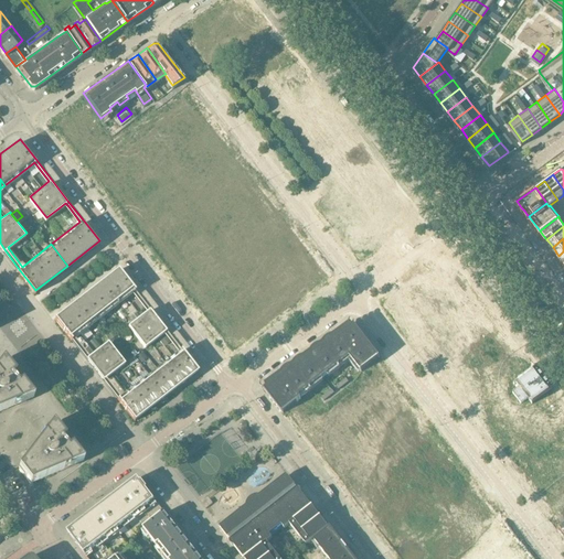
[(167,328),(155,312),(150,307),(136,288),(119,266),(87,291),(104,312),(134,289),(147,309),(128,323),(146,344),(165,330),(179,348),(150,371),(167,393),(199,368),(182,346),(167,328)]
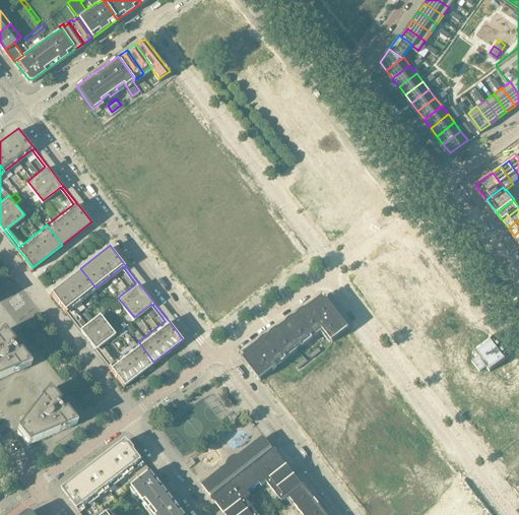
[(52,290),(51,291),(66,310),(80,327),(84,333),(91,341),(95,347),(109,365),(124,384),(125,384),(131,379),(139,373),(146,368),(153,362),(138,341),(131,347),(125,352),(123,353),(118,358),(116,359),(112,363),(99,345),(116,332),(100,312),(82,325),(69,309),(74,305),(79,311),(86,306),(81,299),(88,294),(95,287),(80,268),(73,273),(66,279),(58,284),(52,290)]
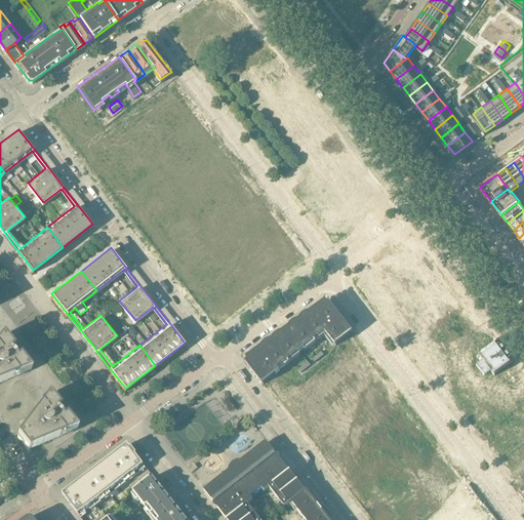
[(353,328),(329,298),(328,296),(310,309),(309,309),(308,310),(307,310),(306,311),(305,312),(304,313),(303,313),(301,314),(301,315),(300,316),(316,336),(326,328),(336,342),(337,341),(353,328)]
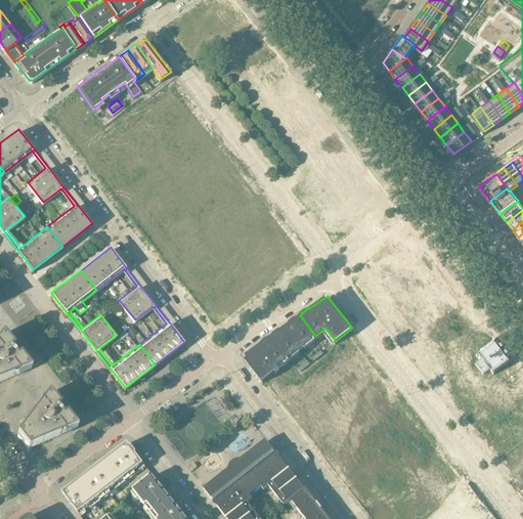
[(288,357),(315,336),(300,315),(299,316),(293,318),(290,322),(282,328),(277,331),(273,335),(271,336),(288,357)]
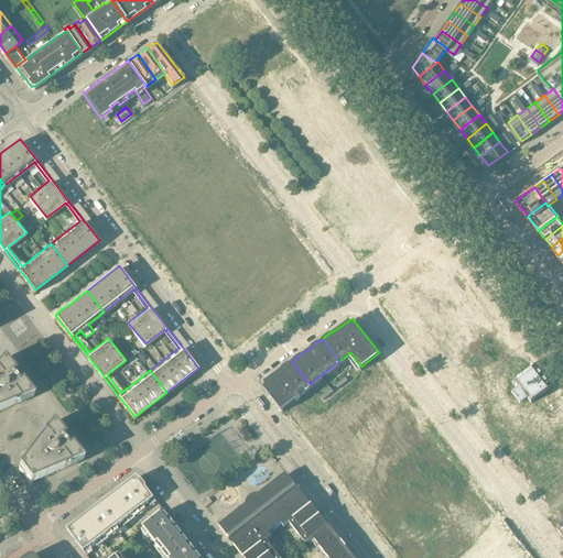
[(127,341),(120,346),(127,353),(132,349),(133,348),(127,341)]
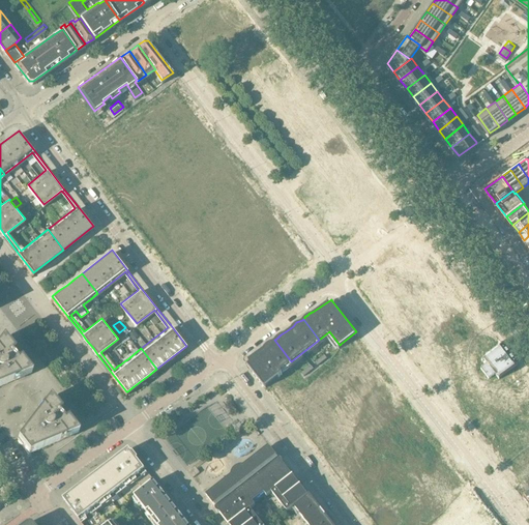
[(123,341),(130,334),(127,331),(120,337),(123,341)]
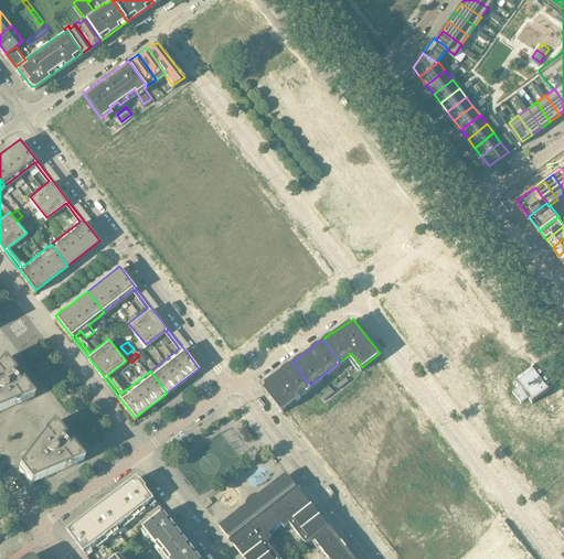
[(486,372),(497,366),(491,354),(480,359),(486,372)]
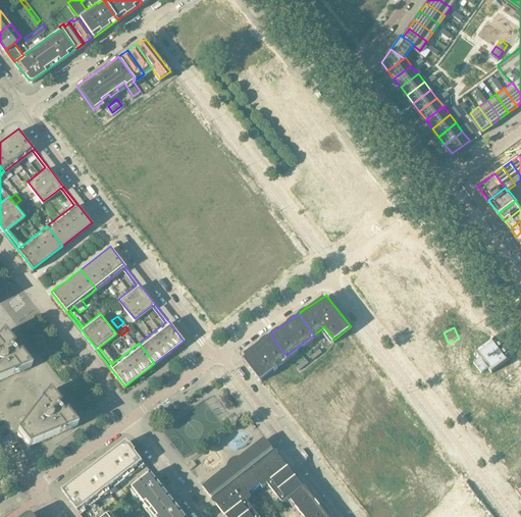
[(0,333),(0,377),(32,364),(20,350),(17,353),(13,347),(12,345),(15,343),(4,328),(0,333)]
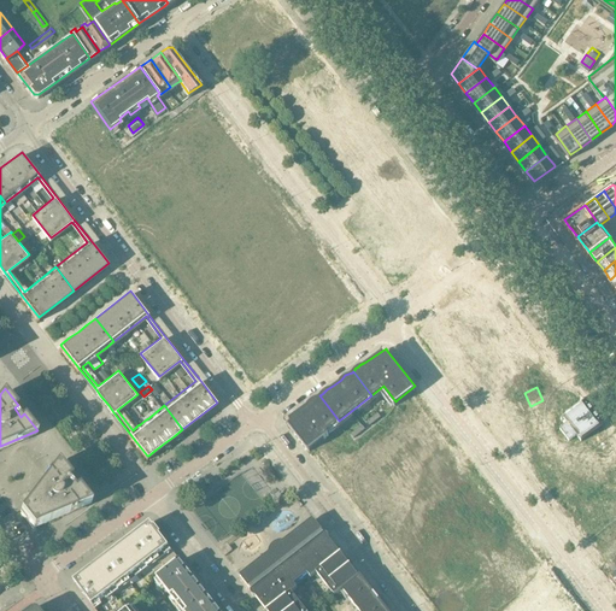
[(135,403),(142,395),(140,392),(132,398),(135,403)]
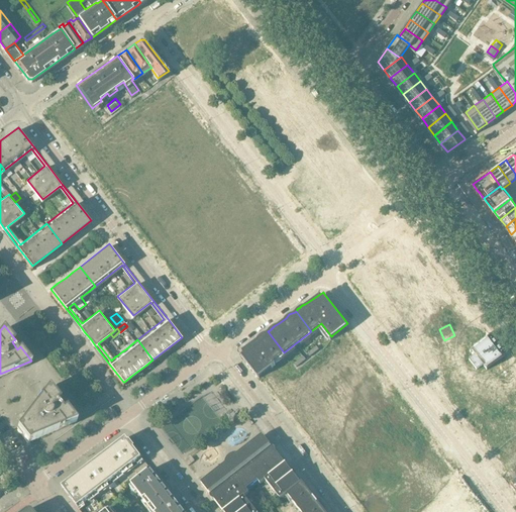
[(284,352),(268,331),(263,333),(259,338),(241,350),(260,374),(260,375),(275,363),(276,362),(275,360),(284,352)]
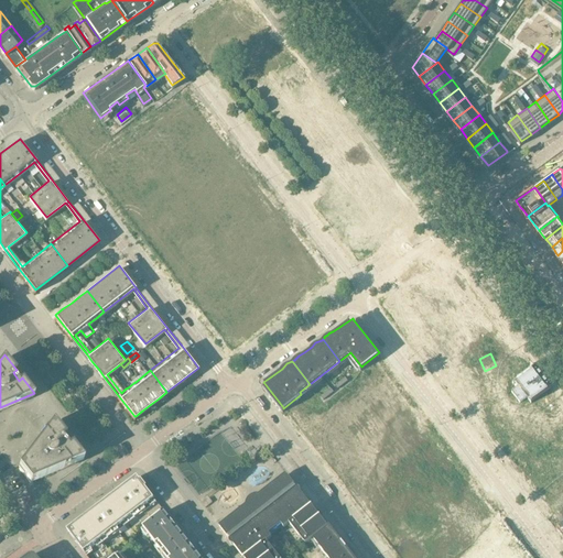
[(521,380),(515,385),(519,392),(526,386),(543,373),(540,370),(540,369),(536,363),(518,376),(521,380)]
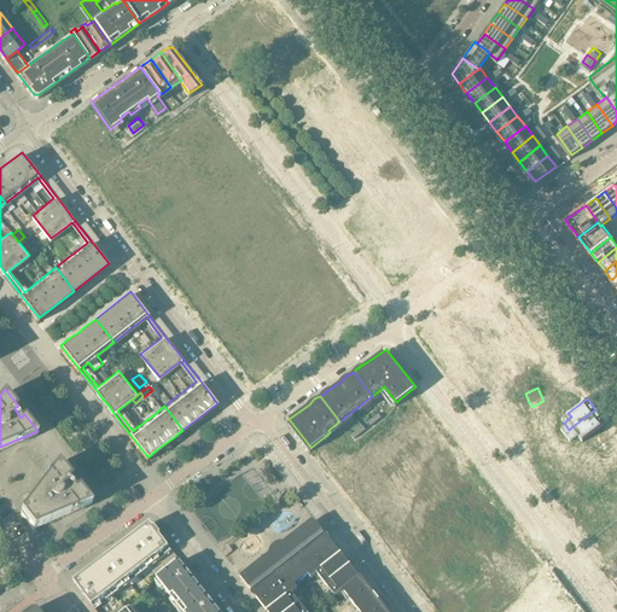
[(379,408),(368,417),(371,420),(382,412),(379,408)]
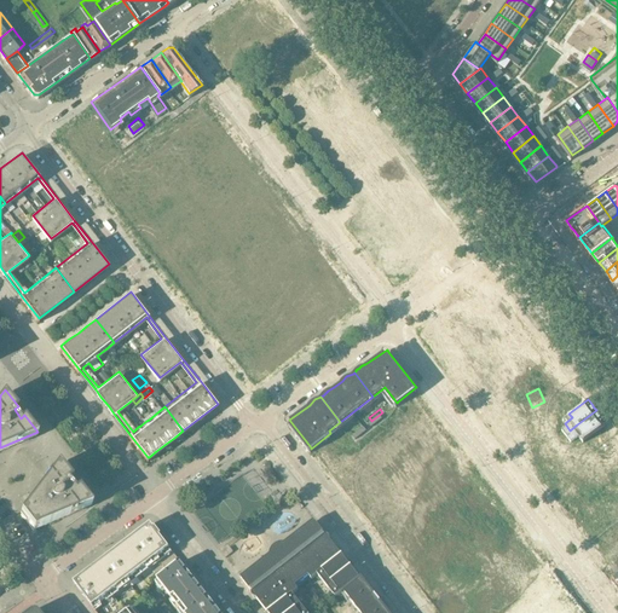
[(577,424),(570,431),(573,435),(581,429),(587,437),(605,421),(596,410),(577,424)]
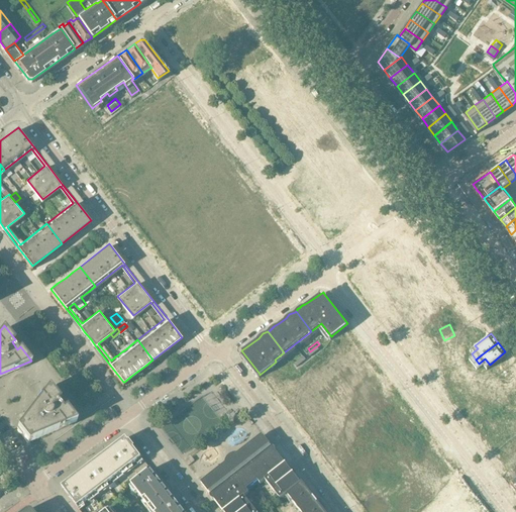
[(304,351),(295,359),(297,362),(306,354),(304,351)]
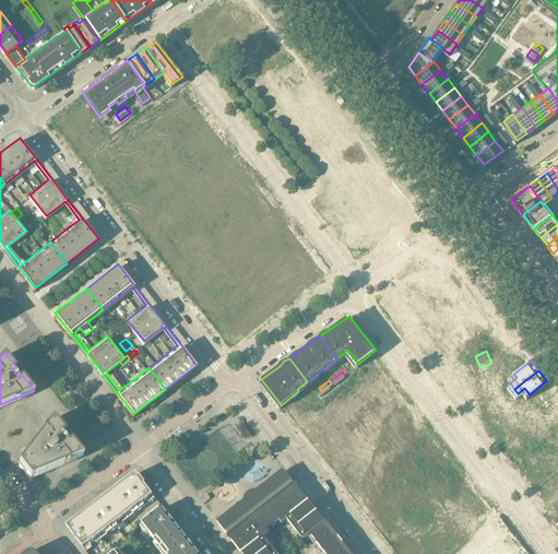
[(54,415),(44,428),(19,460),(31,475),(83,452),(71,438),(68,440),(67,439),(63,434),(62,433),(64,429),(54,415)]
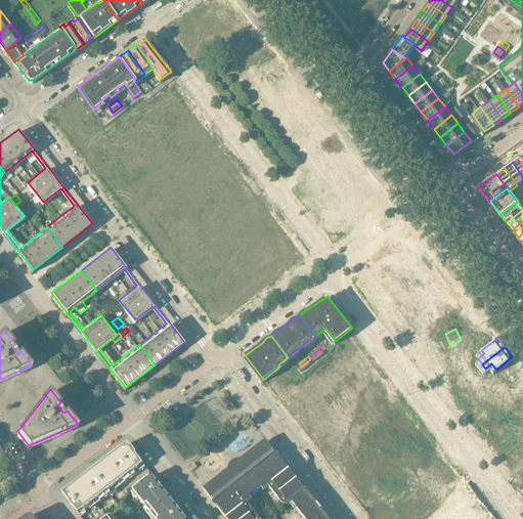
[(205,485),(214,498),(214,500),(214,501),(215,502),(216,502),(217,503),(218,503),(227,515),(230,518),(261,518),(263,518),(248,499),(253,495),(251,491),(262,483),(264,486),(269,482),(285,503),(292,496),(306,486),(290,466),(280,453),(280,452),(280,451),(279,450),(279,449),(278,449),(277,448),(276,448),(266,436),(242,456),(241,456),(238,456),(237,457),(235,457),(234,458),(232,459),(231,460),(230,462),(230,463),(229,465),(229,466),(228,466),(205,485)]
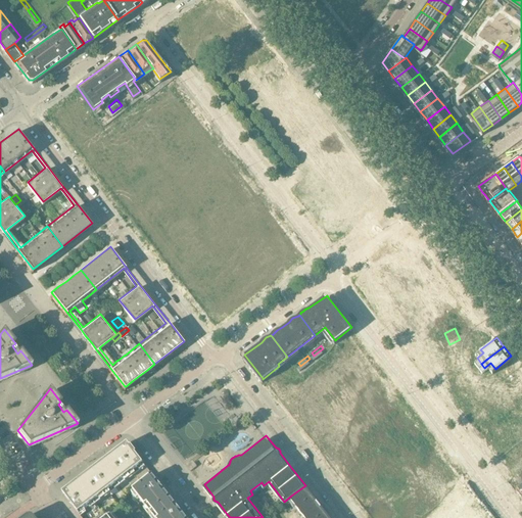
[(134,467),(142,479),(153,471),(136,449),(129,438),(63,488),(79,509),(134,467)]
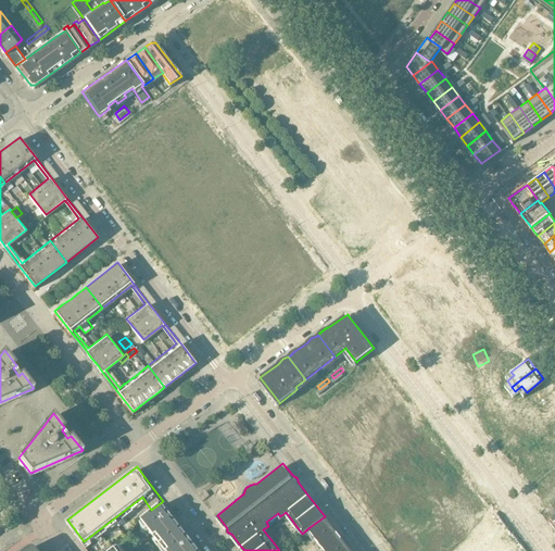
[(206,487),(200,492),(203,497),(210,491),(206,487)]
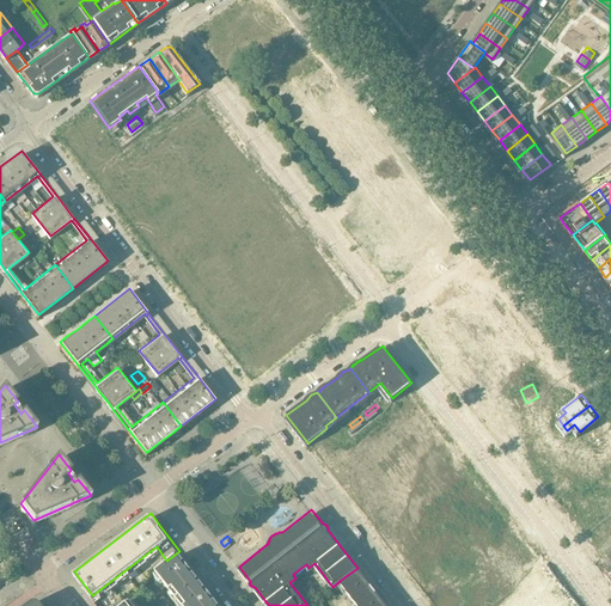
[(179,551),(166,561),(157,569),(171,587),(194,569),(179,551)]
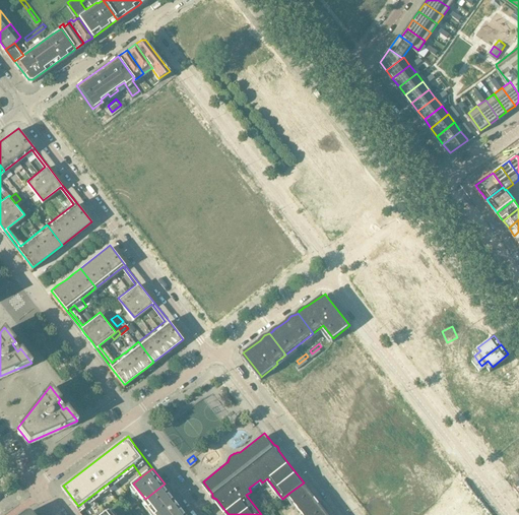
[(330,514),(305,481),(304,483),(289,493),(306,514),(330,514)]
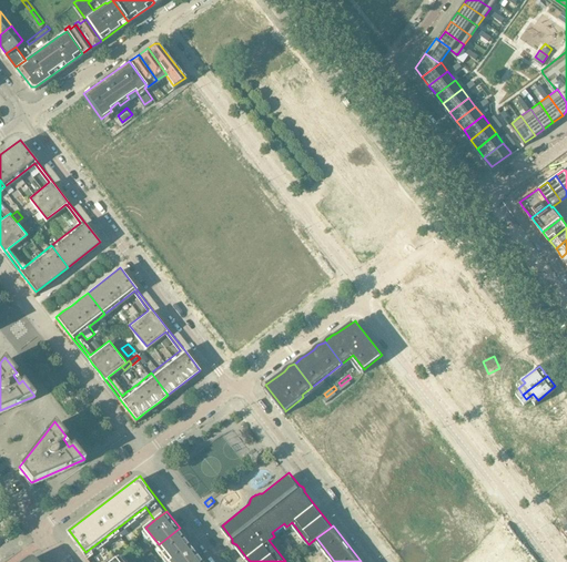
[(180,528),(159,544),(171,561),(192,544),(180,528)]
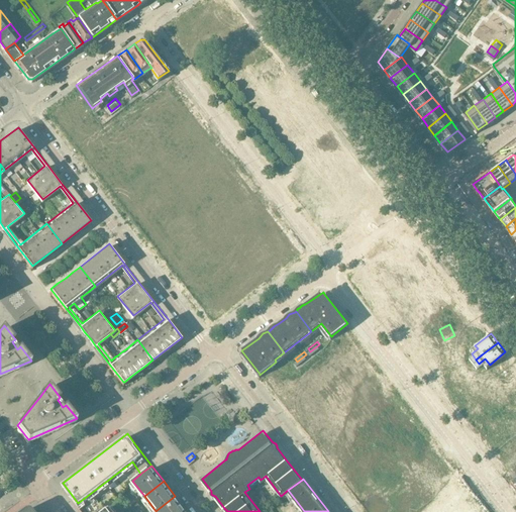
[(135,490),(126,497),(130,502),(139,495),(135,490)]
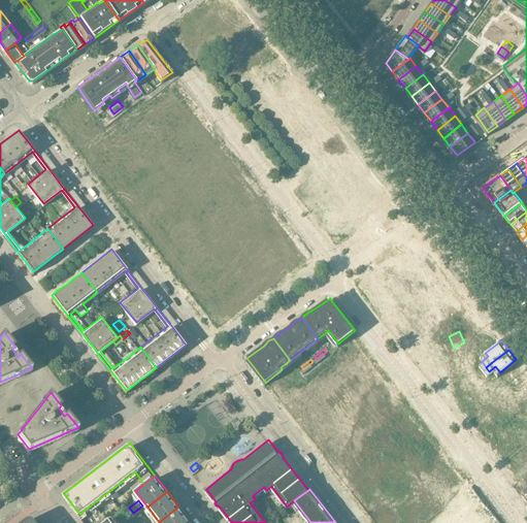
[(178,507),(159,522),(160,522),(173,522),(185,515),(178,507)]
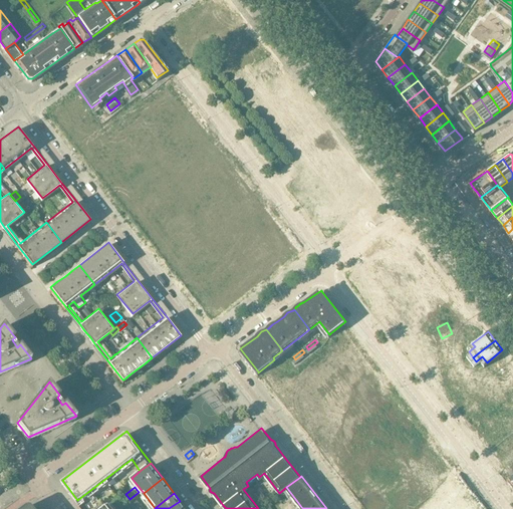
[(138,497),(132,501),(135,506),(142,502),(138,497)]
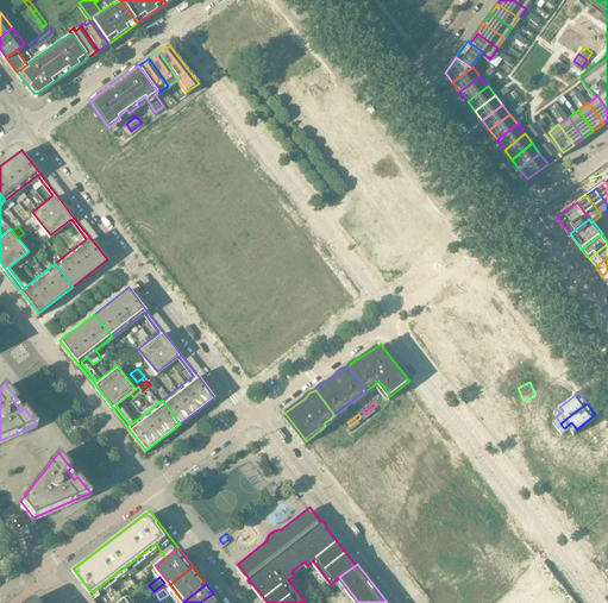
[(313,596),(309,590),(304,595),(308,600),(313,596)]
